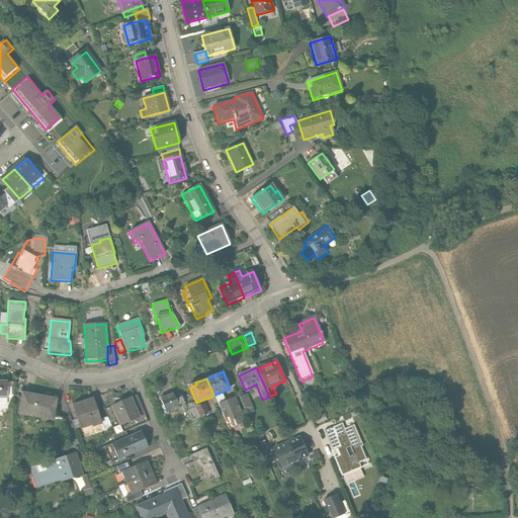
[(172,393),(161,398),(167,413),(185,405),(182,398),(176,401),(172,393)]
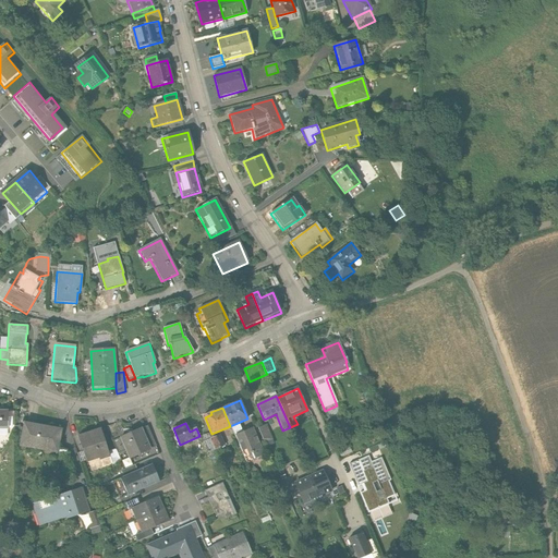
[(23,425),(19,448),(57,453),(61,432),(23,425)]
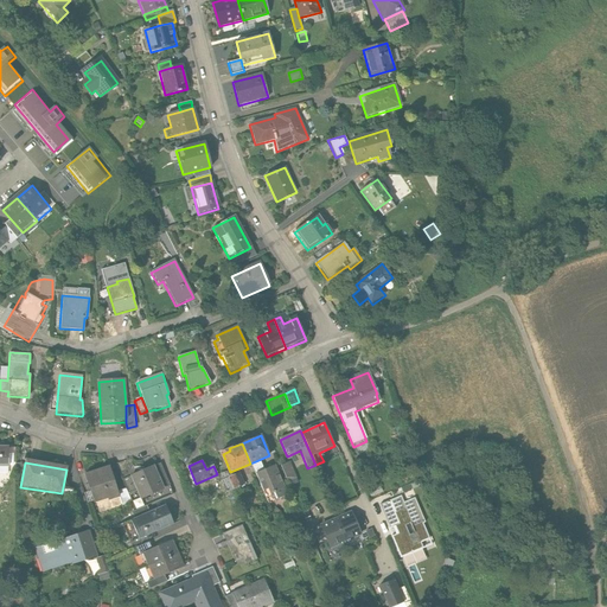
[(160,462),(153,466),(163,489),(171,485),(160,462)]
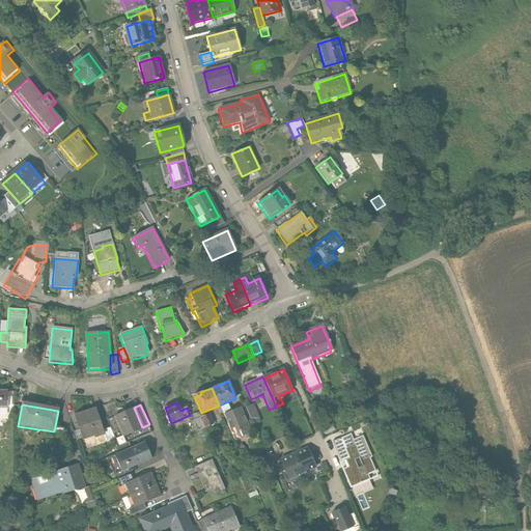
[(258,418),(252,406),(246,409),(251,421),(258,418)]
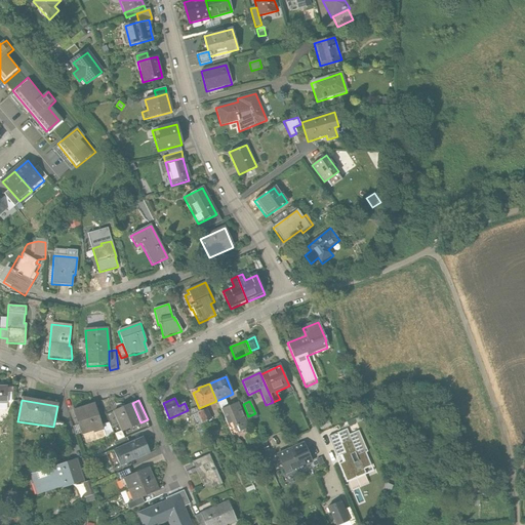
[(102,425),(94,403),(73,409),(81,434),(93,430),(94,432),(103,429),(102,425)]
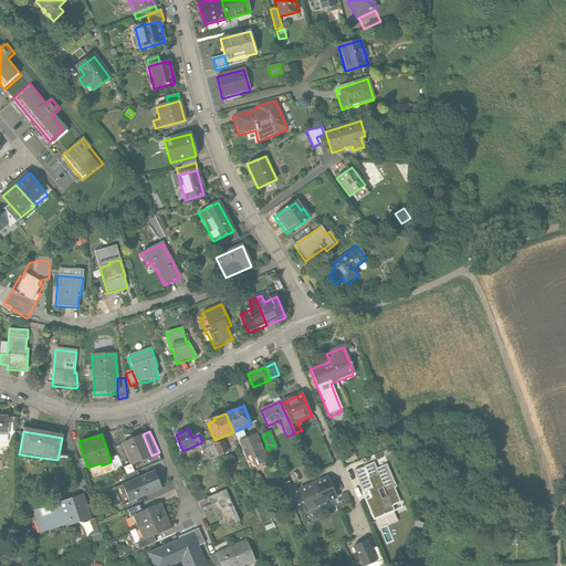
[(143,435),(122,444),(130,465),(152,456),(143,435)]
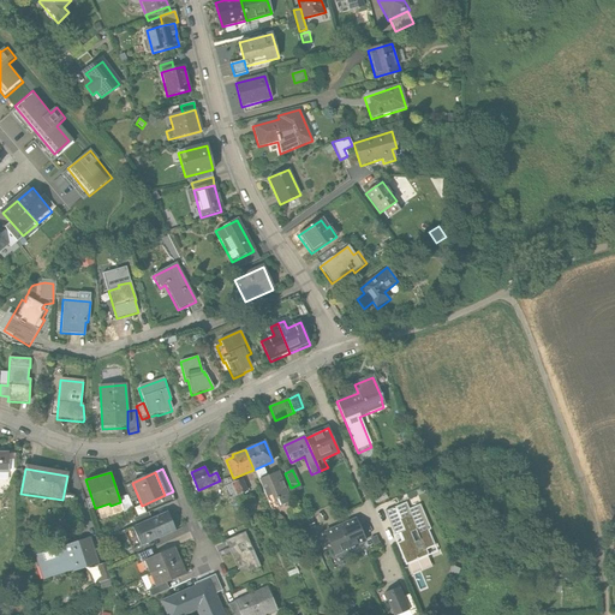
[(278,473),(260,481),(267,499),(270,496),(273,502),(278,501),(280,507),(291,502),(278,473)]
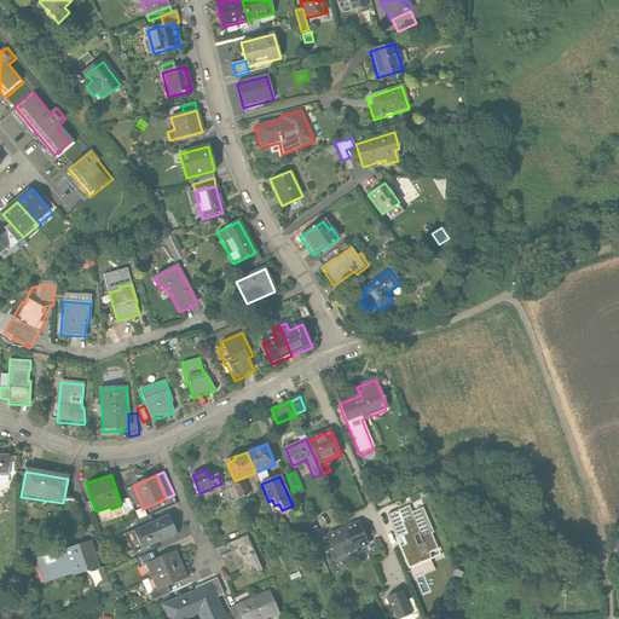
[(243,482),(232,487),(237,499),(248,495),(243,482)]
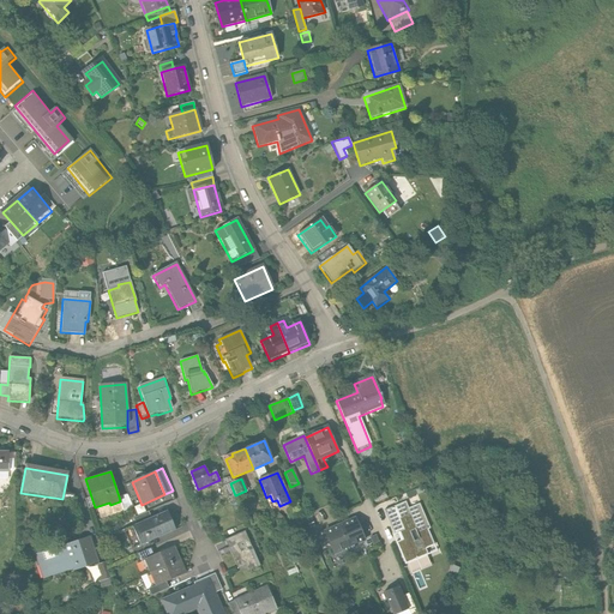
[(228,498),(235,495),(230,483),(223,486),(228,498)]
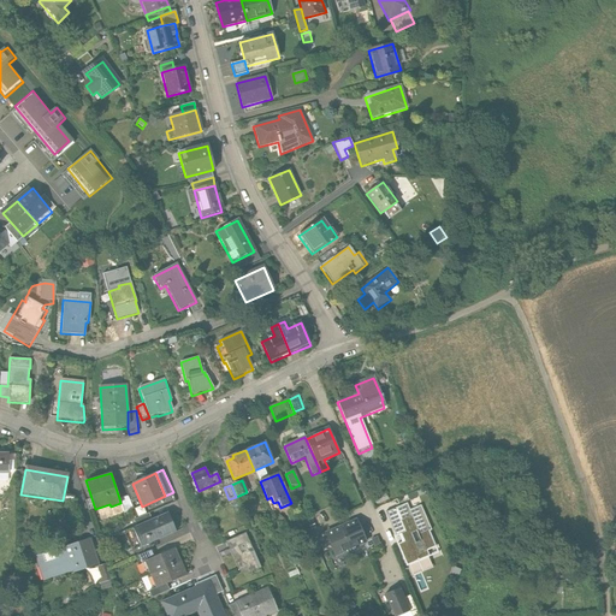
[(386,495),(374,499),(377,505),(389,501),(386,495)]
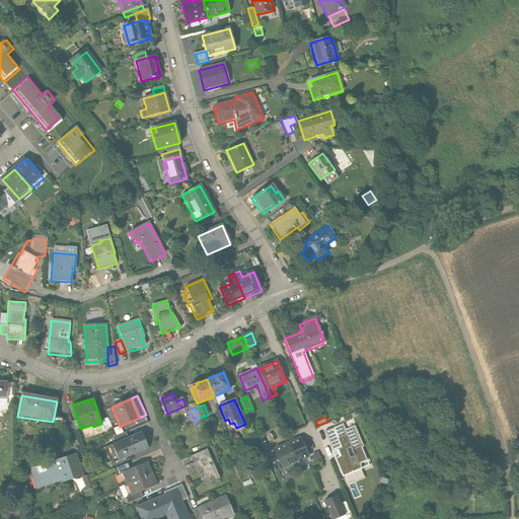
[(107,418),(100,420),(101,424),(105,433),(113,430),(107,418)]
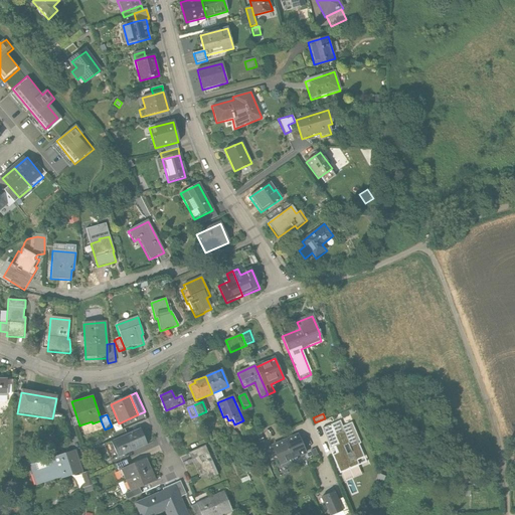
[(289,417),(283,420),(287,428),(293,425),(289,417)]
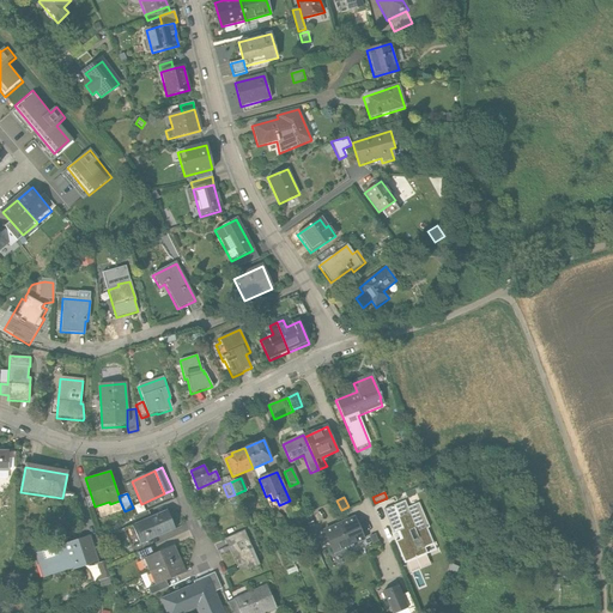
[(405,501),(383,509),(411,574),(429,566),(425,559),(437,554),(426,528),(429,527),(419,503),(408,508),(405,501)]
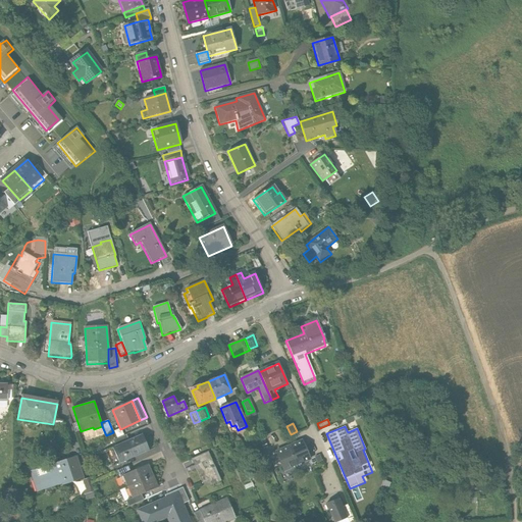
[(115,446),(111,448),(118,464),(139,456),(149,451),(142,434),(128,440),(115,446)]
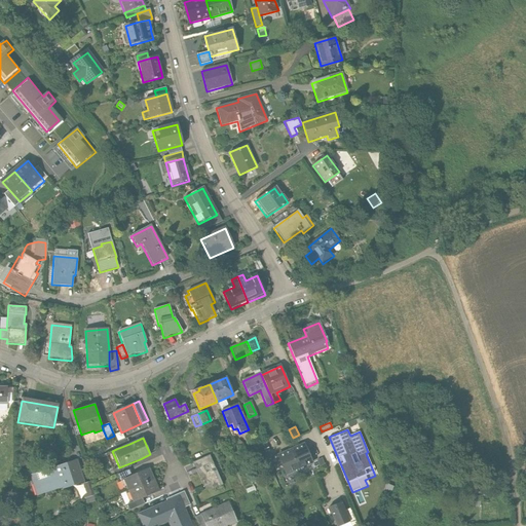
[(116,449),(129,444),(127,439),(114,444),(116,449)]
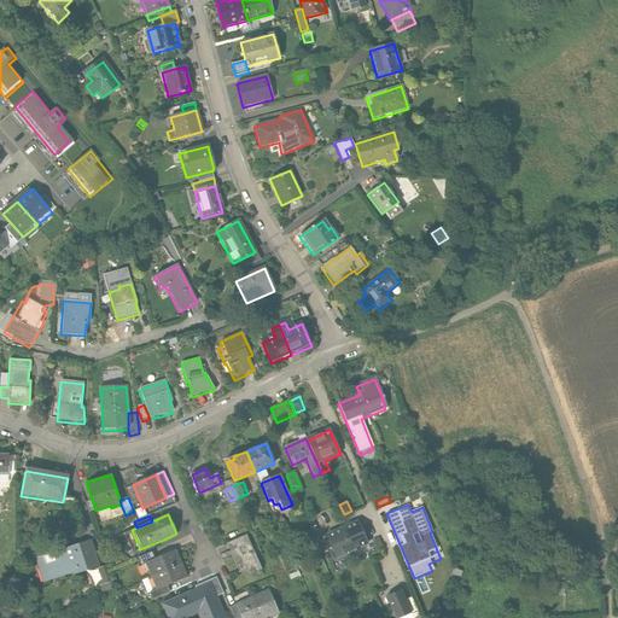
[(343,528),(353,552),(369,544),(359,522),(343,528)]
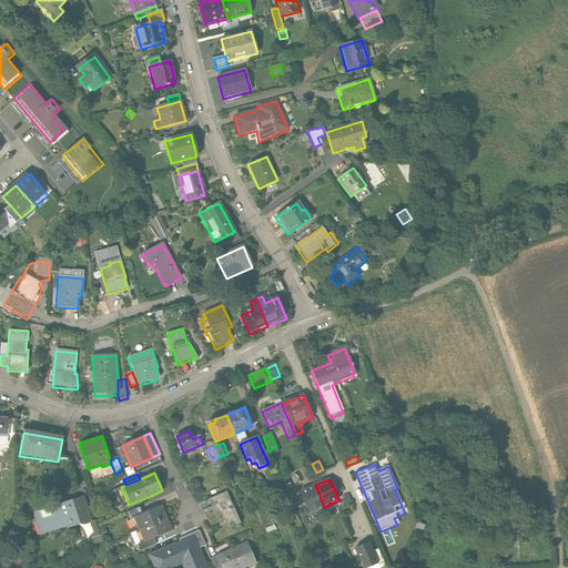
[(315,485),(300,493),(310,514),(324,507),(315,485)]
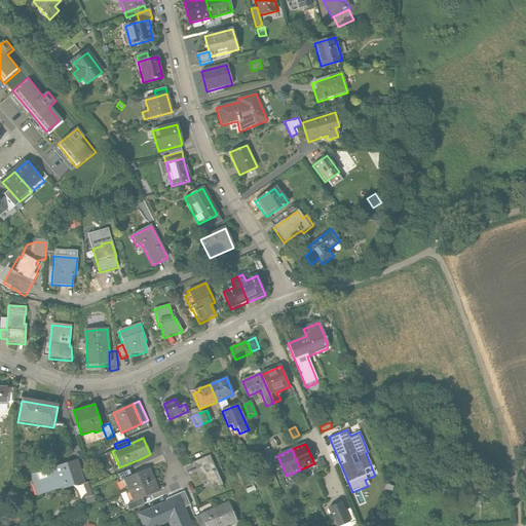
[(152,458),(150,454),(140,459),(142,463),(152,458)]
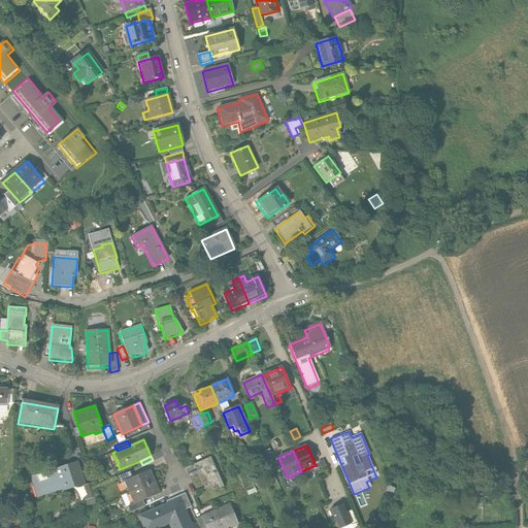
[(210,458),(194,464),(204,490),(210,487),(212,492),(223,487),(210,458)]
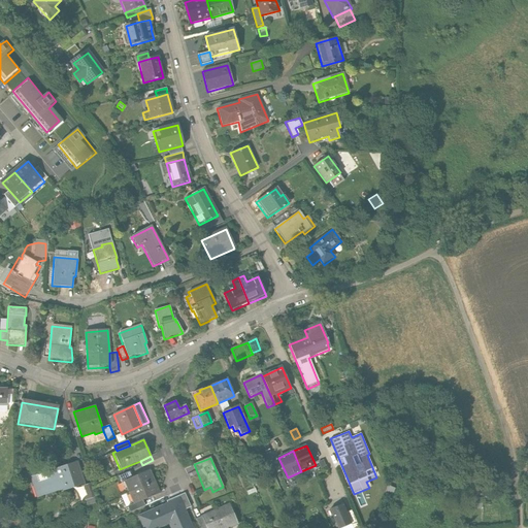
[(21,471),(27,466),(23,461),(15,466),(21,471)]
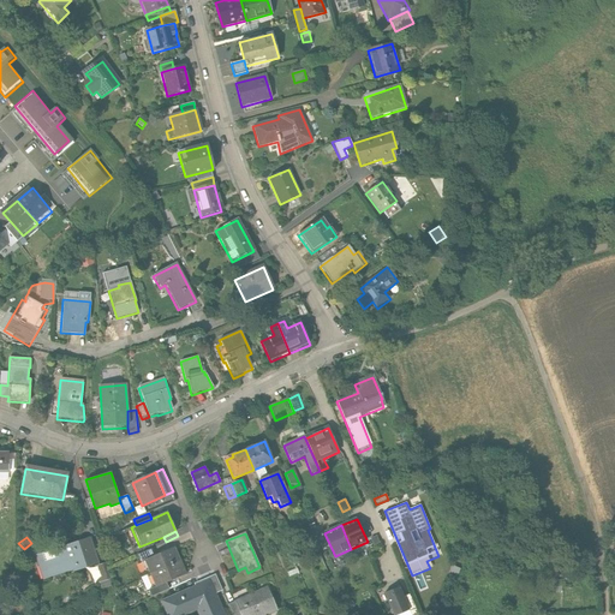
[(97,566),(89,539),(34,557),(42,581),(71,572),(72,574),(97,566)]
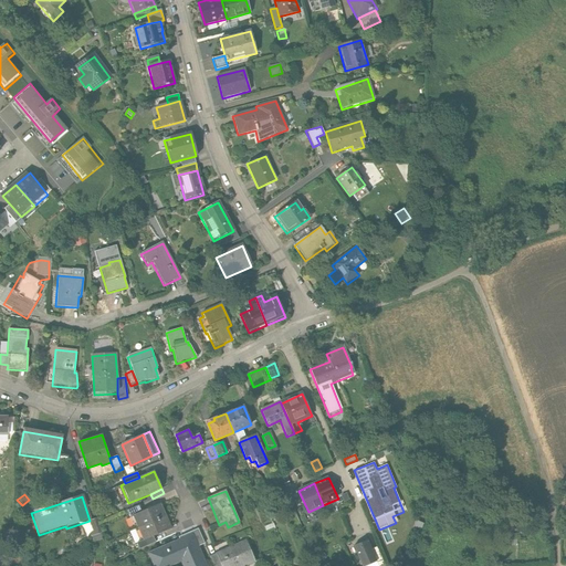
[(133,517),(137,530),(165,516),(159,504),(142,512),(142,513),(133,517)]
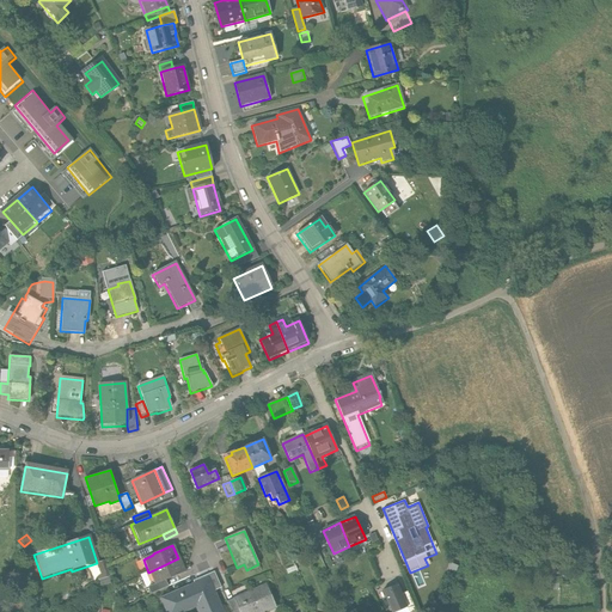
[(153,555),(153,554),(150,548),(136,554),(140,561),(144,560),(153,555)]
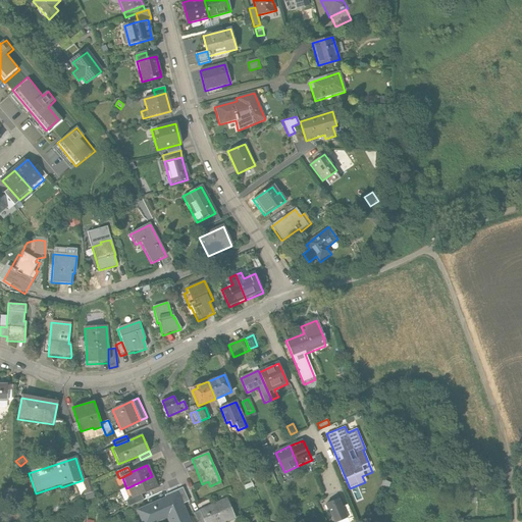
[(157,487),(152,476),(126,488),(132,499),(140,496),(157,487)]
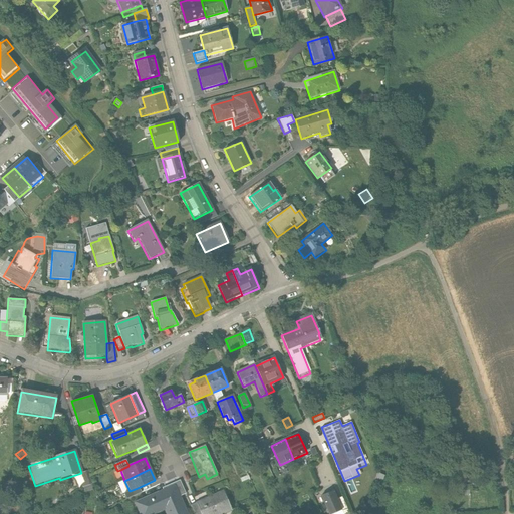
[(162,490),(163,492),(175,487),(180,497),(185,495),(180,482),(162,490)]
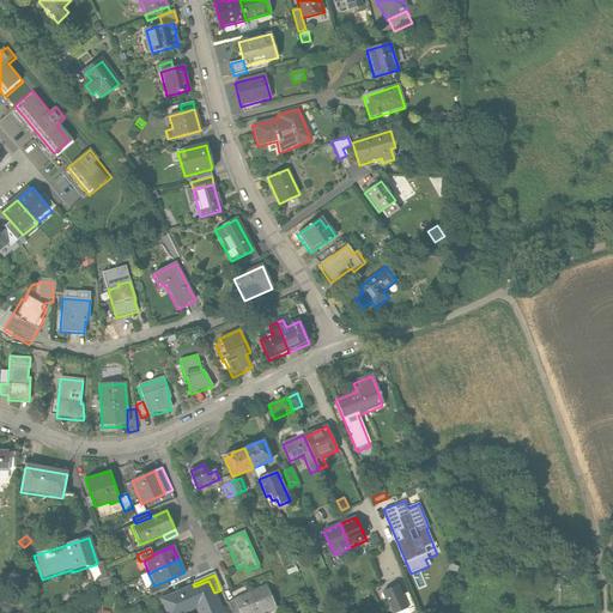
[(193,584),(161,600),(165,612),(181,612),(195,607),(198,612),(223,612),(214,593),(208,581),(194,587),(193,584)]
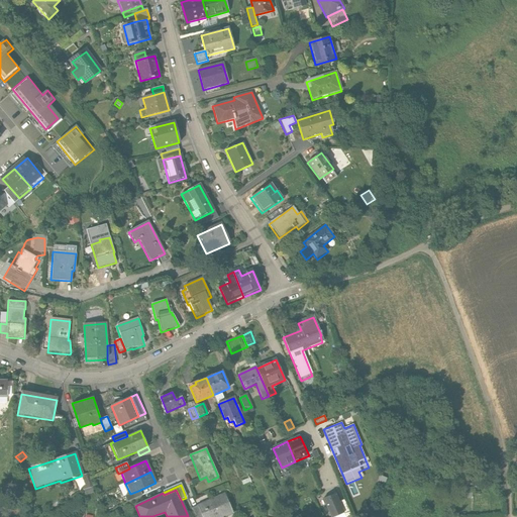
[(141,497),(138,491),(130,494),(123,497),(126,504),(141,497)]
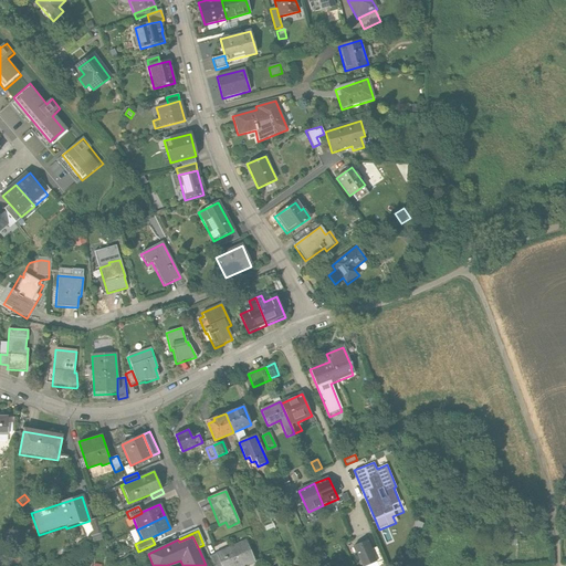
[(368,540),(354,546),(363,565),(365,565),(377,561),(373,549),(368,540)]
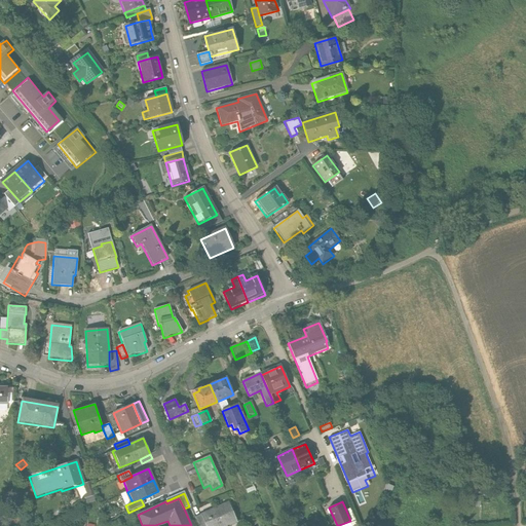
[(228,502),(200,515),(204,525),(226,525),(236,522),(228,502)]
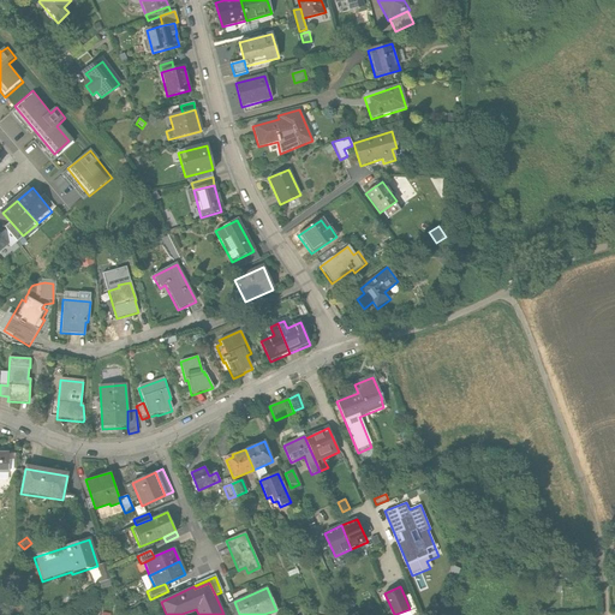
[(410,595),(405,597),(410,609),(412,614),(413,614),(418,613),(410,595)]
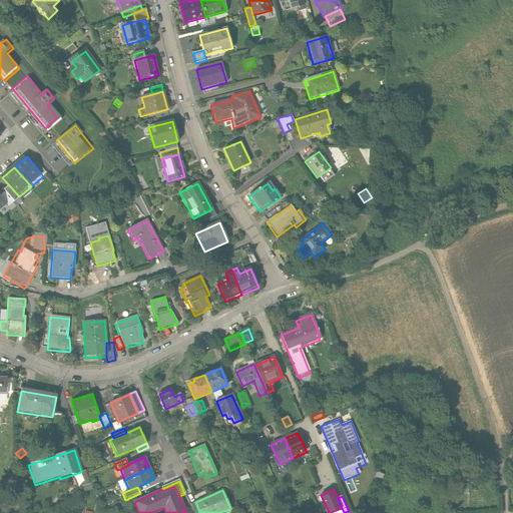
[(199,512),(195,502),(189,504),(192,512),(199,512)]
